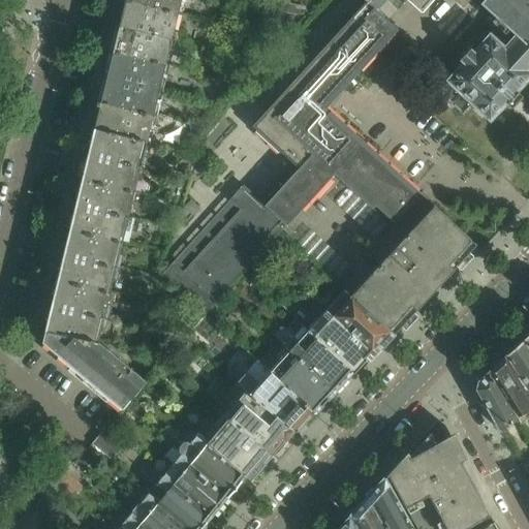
[(179,12),(125,0),(122,0),(117,25),(120,26),(173,38),(179,12)]
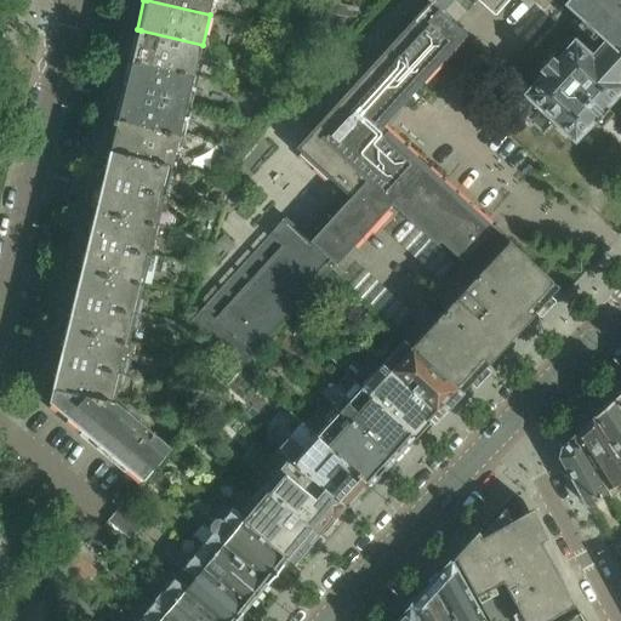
[(212,0),(147,0),(210,15),(212,0)]
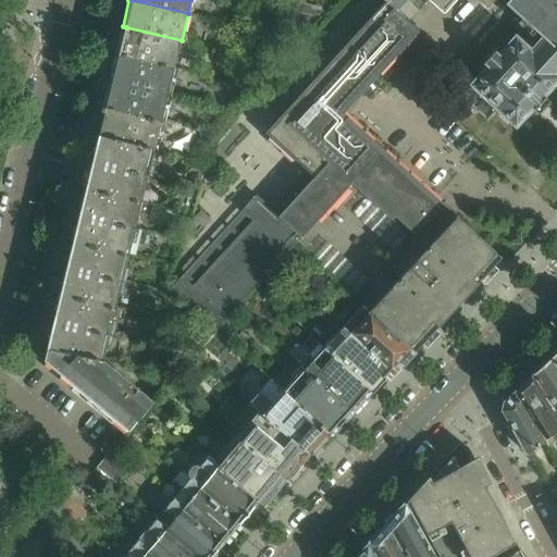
[(172,289),(217,331),(353,183),(393,220),(396,215),(416,234),(441,206),(341,113),(415,32),(395,14),(407,0),(390,0),(385,4),(324,70),(318,63),(273,112),(281,118),(267,133),(309,171),(273,210),(257,196),(243,212),(254,222),(197,283),(186,273),(172,289)]
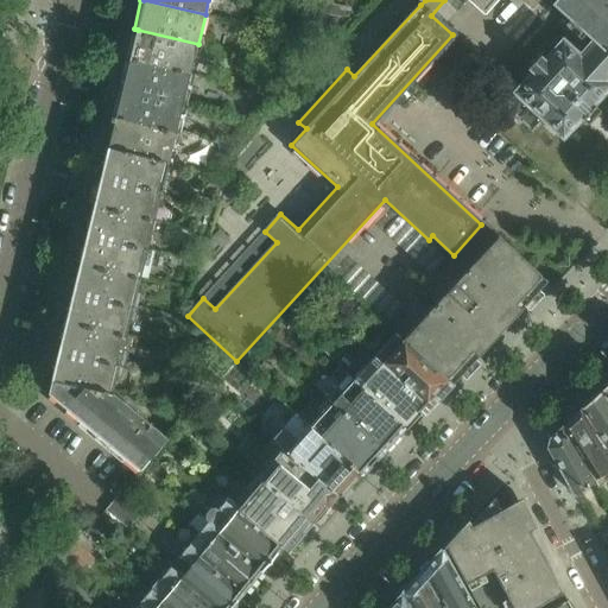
[(472,0),(485,12),(494,0),(472,0)]
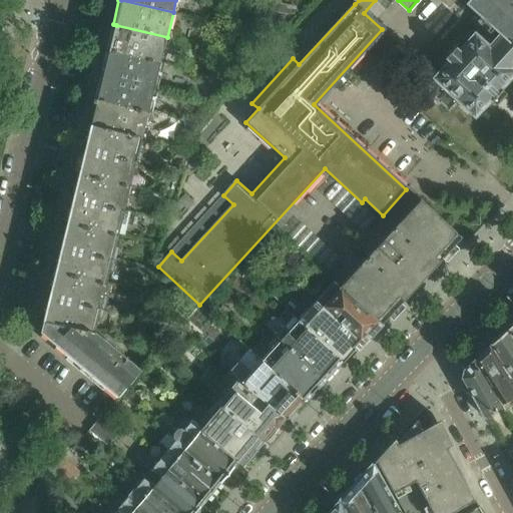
[(487,45),(483,41),(475,34),(471,31),(446,58),(450,61),(435,78),(435,79),(426,88),(450,110),(459,101),(476,116),(491,99),(492,101),(503,90),(501,88),(512,75),(512,0),(468,0),(467,2),(502,33),(491,45),(492,46),(491,47),(488,44),(487,45)]
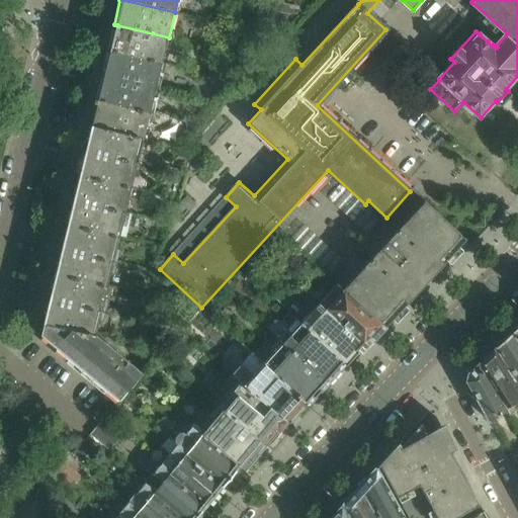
[(292,7),(275,2),(273,9),(291,13),(292,7)]
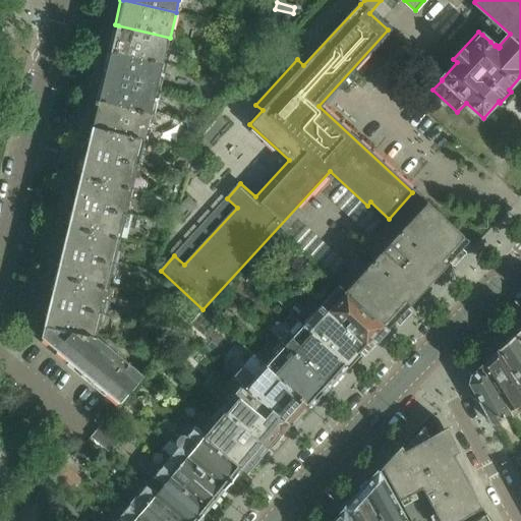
[(170,38),(118,25),(115,24),(109,49),(112,50),(164,63),(170,38)]
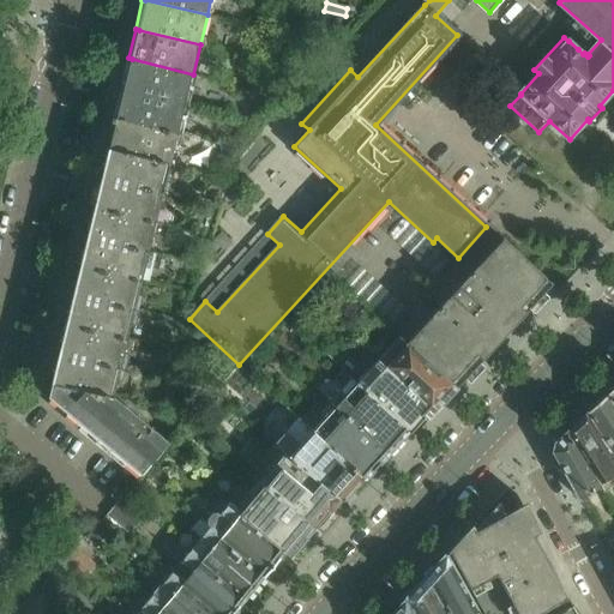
[(193,74),(132,59),(128,58),(121,88),(125,89),(186,104),(193,74)]
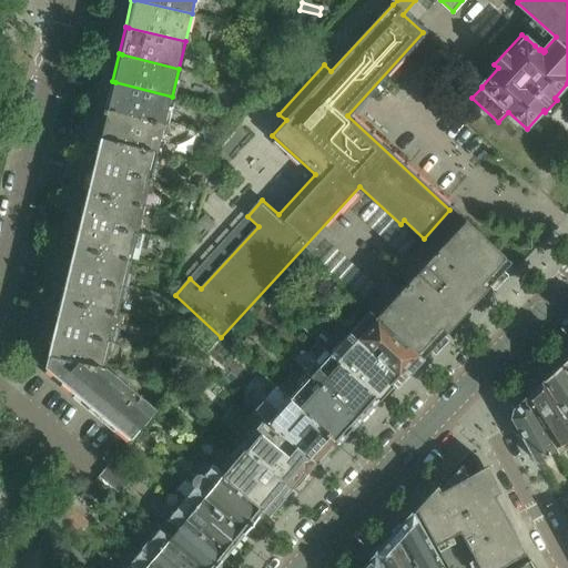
[(172,97),(115,82),(112,81),(105,108),(109,109),(165,123),(172,97)]
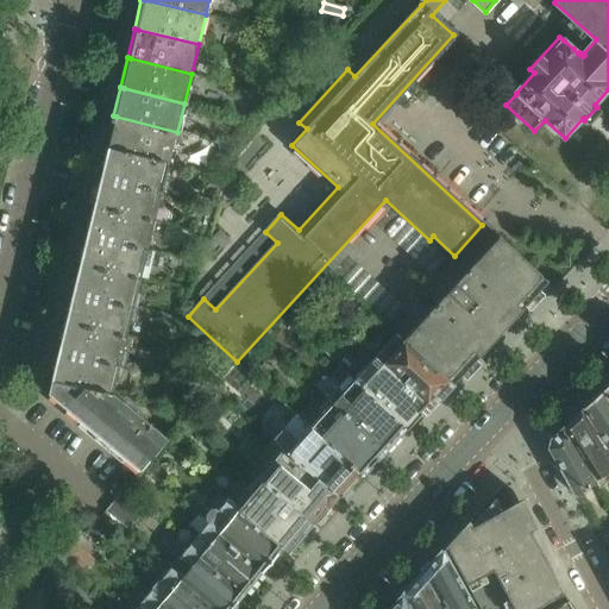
[(177,132),(117,117),(113,115),(112,121),(115,123),(110,146),(170,161),(177,132)]
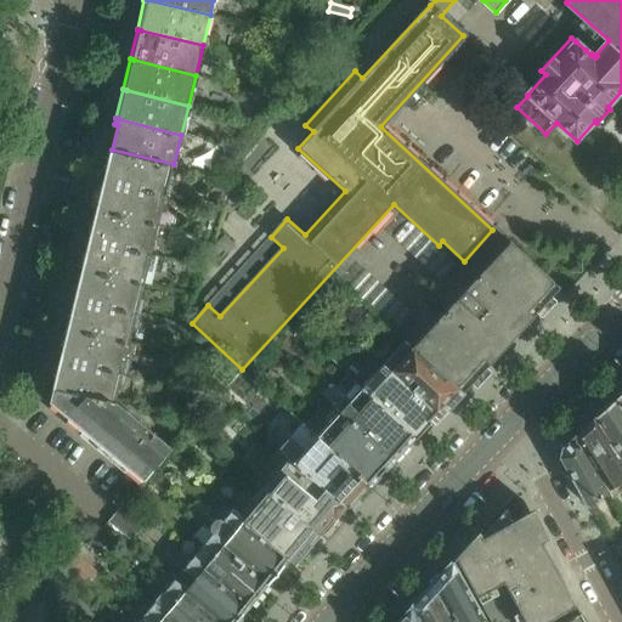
[(112,150),(105,180),(167,194),(174,164),(112,150)]
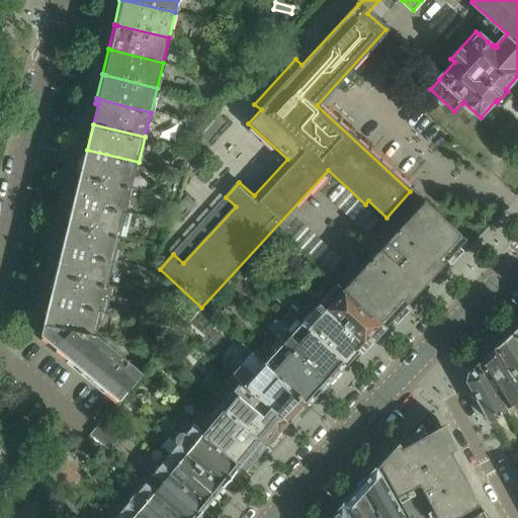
[(87,150),(81,175),(133,187),(139,162),(87,150)]
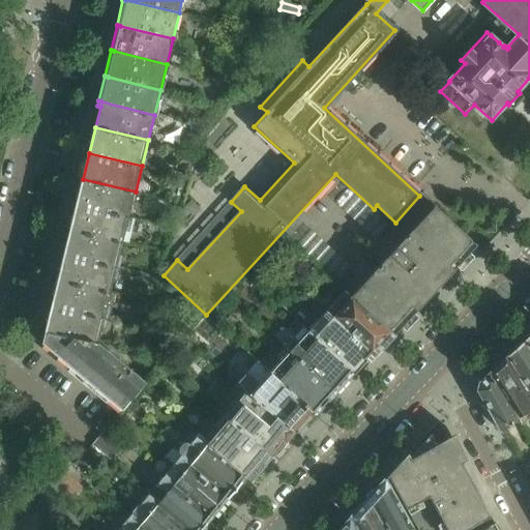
[(136,192),(83,179),(77,204),(129,216),(136,192)]
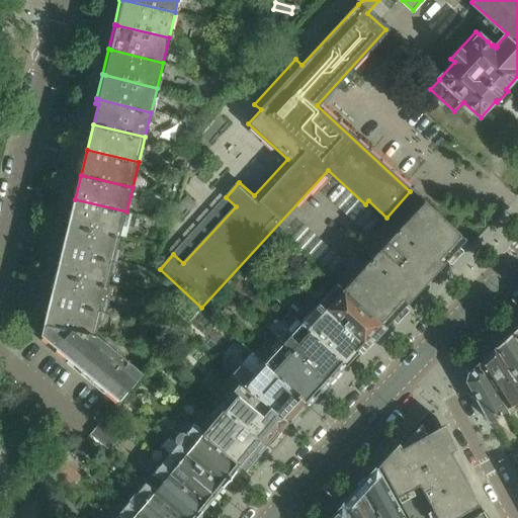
[(126,211),(75,199),(69,224),(120,237),(126,211)]
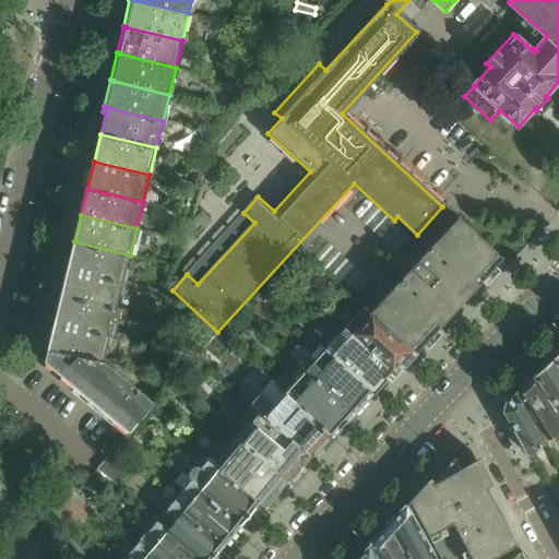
[(459,216),(371,311),(417,353),(419,351),(417,349),(442,322),(443,324),(461,305),(477,287),(475,286),(482,280),(500,259),(502,261),(503,259),(459,216)]
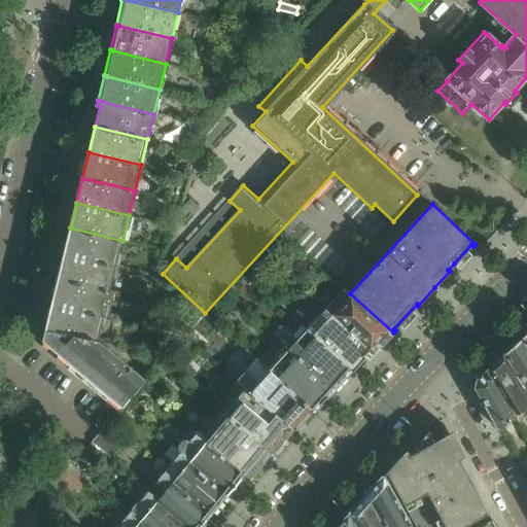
[(123,241),(70,227),(64,252),(116,266),(123,241)]
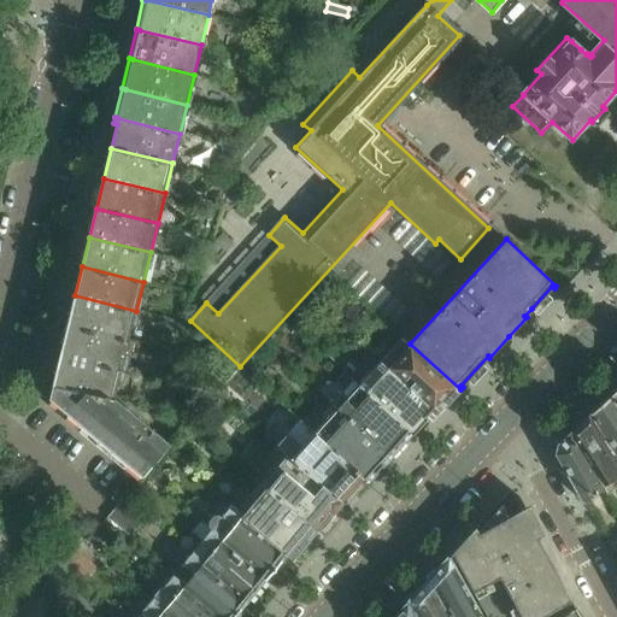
[(136,311),(75,295),(68,324),(129,340),(136,311)]
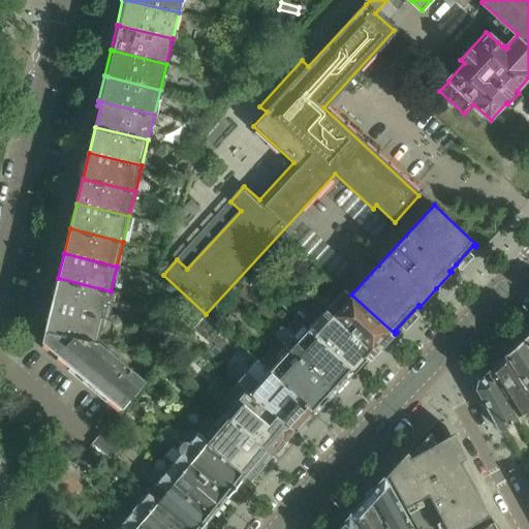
[(111,291),(58,278),(52,304),(104,316),(111,291)]
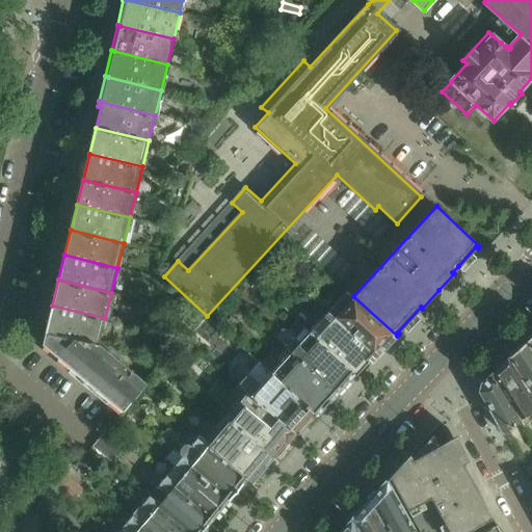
[(246,281),(238,297),(260,309),(268,292),(246,281)]
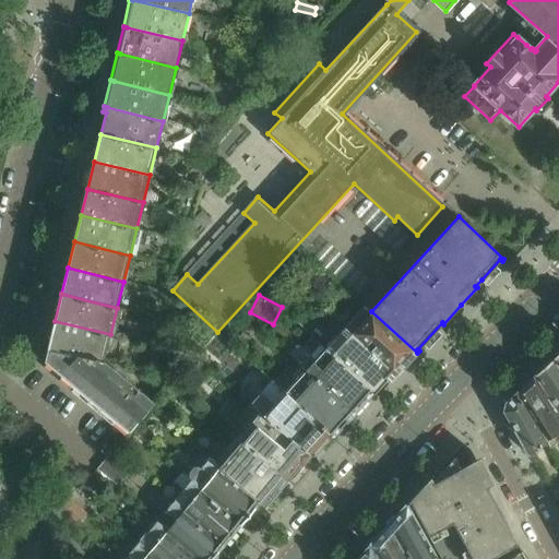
[(417,353),(371,311),(365,306),(344,328),(396,376),(417,353)]
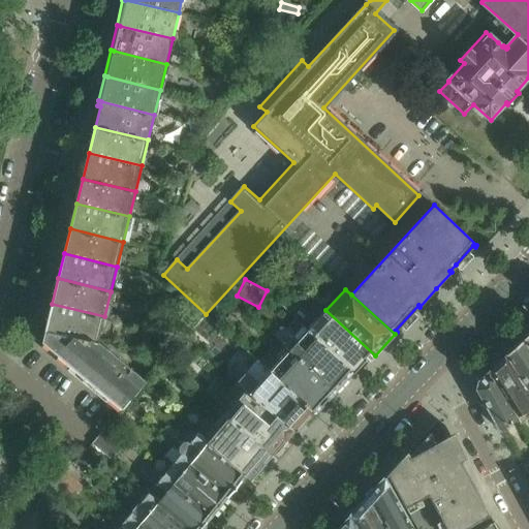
[(104,316),(52,304),(47,328),(99,340),(104,316)]
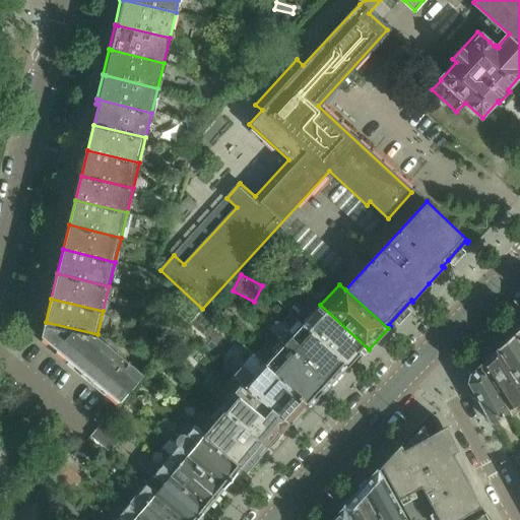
[(369,349),(320,305),(302,324),(346,365),(348,367),(360,353),(363,355),(369,349)]
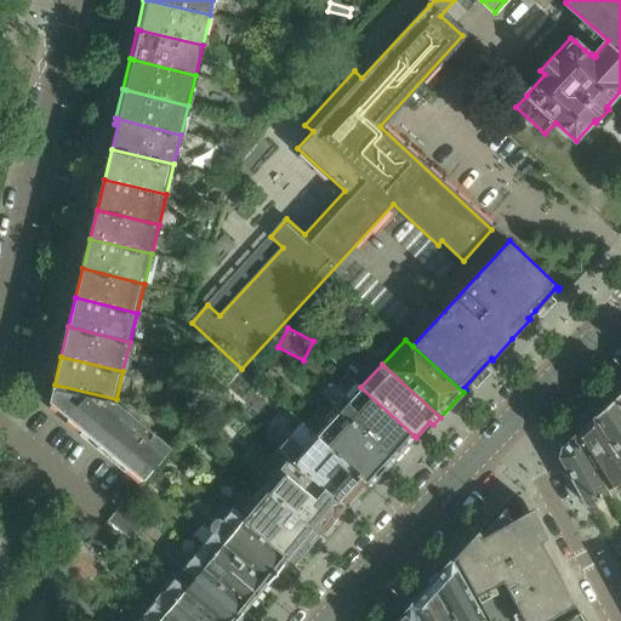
[(241,397),(252,386),(243,375),(232,387),(241,397)]
